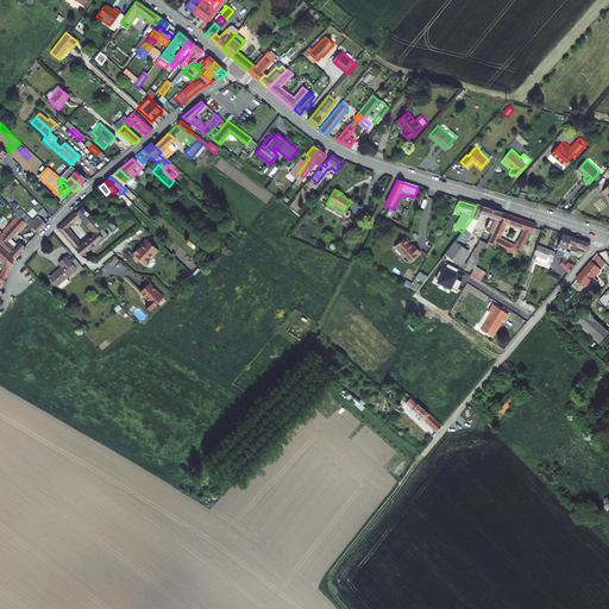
[(476,206),(473,213),(471,219),(462,232),(453,243),(460,249),(475,230),(481,217),(484,207),(476,206)]
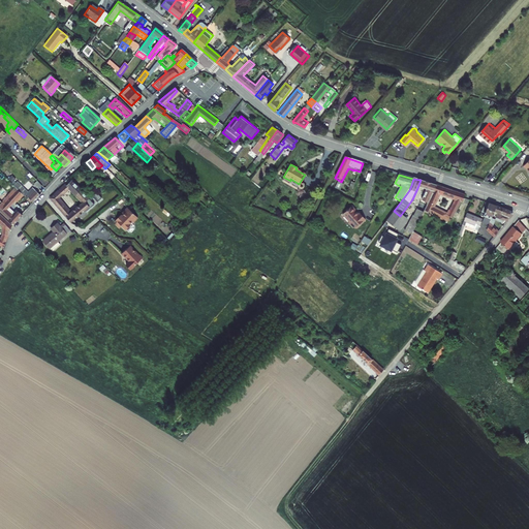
[(40,185),(35,180),(32,183),(38,188),(40,185)]
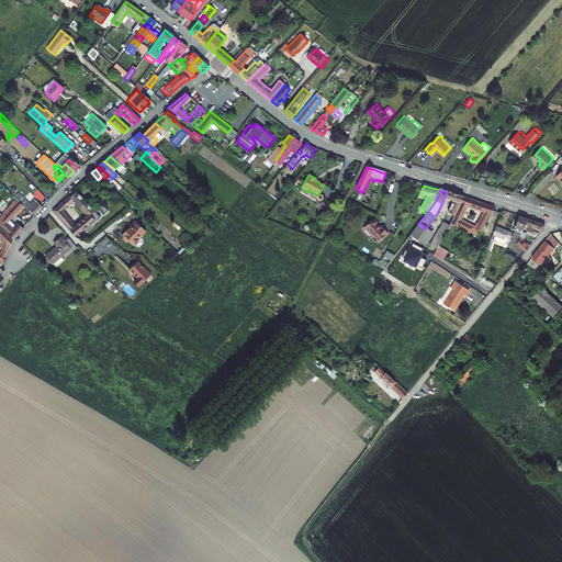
[(447,191),(444,200),(453,203),(446,220),(451,222),(463,198),(447,191)]
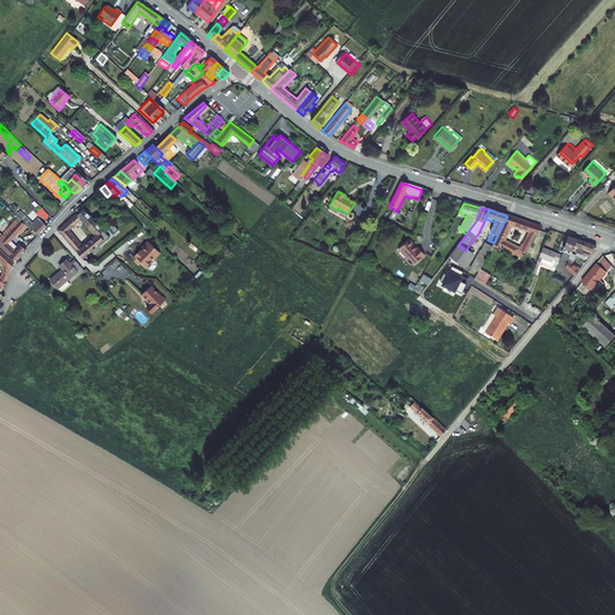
[(37,237),(46,227),(47,226),(39,219),(33,224),(21,212),(17,215),(18,218),(27,226),(37,237)]
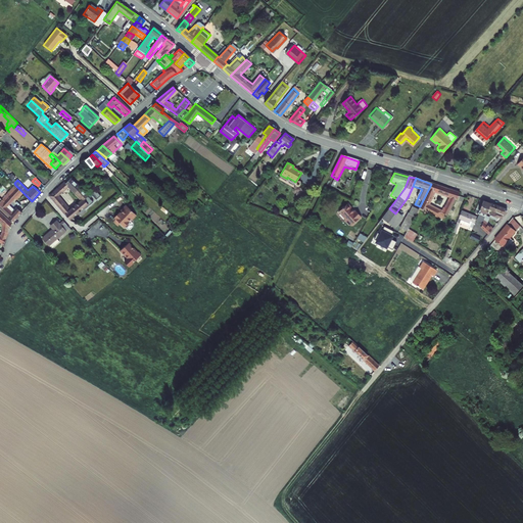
[(65,185),(68,188),(82,201),(84,199),(87,197),(70,180),(65,185)]
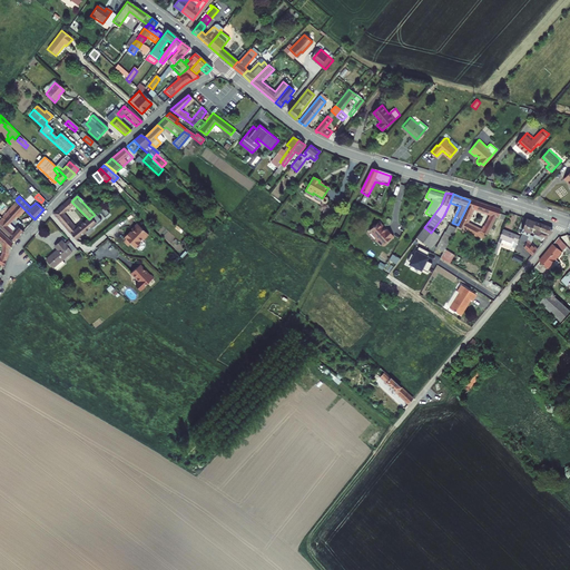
[(370,199),(363,197),(360,203),(366,206),(370,199)]
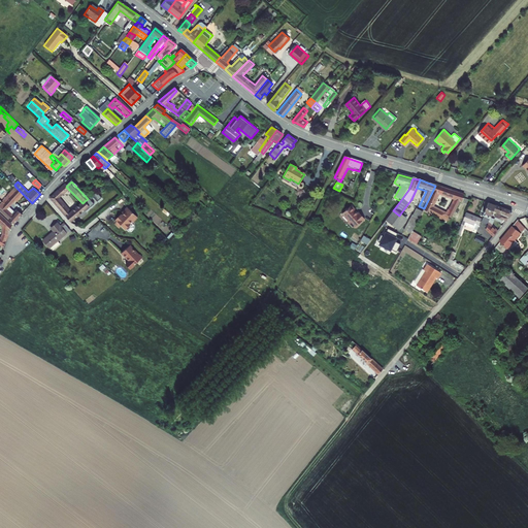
[(58,199),(69,190),(66,187),(65,185),(48,198),(70,223),(89,205),(85,201),(83,203),(70,213),(58,199)]
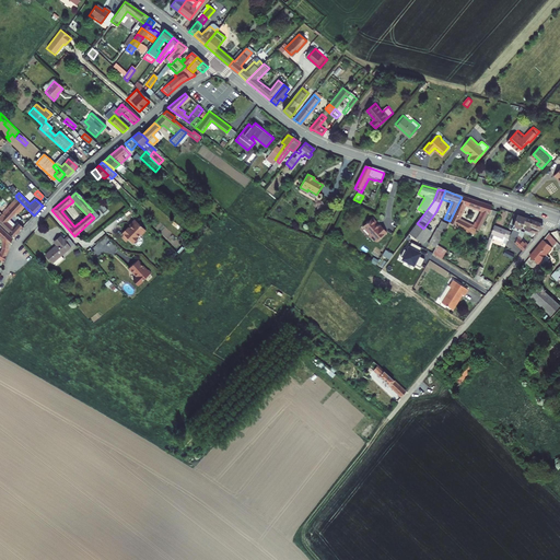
[(469,234),(473,228),(458,220),(465,206),(481,211),(475,229),(476,229),(479,231),(488,213),(490,213),(492,208),(462,197),(451,224),(469,234)]
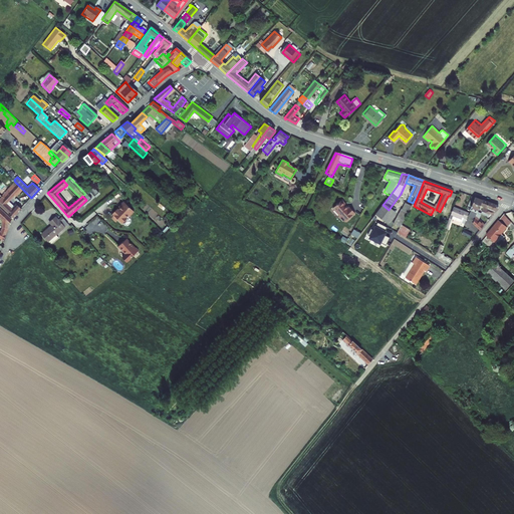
[(0,198),(0,208),(12,220),(20,211),(16,206),(11,211),(6,205),(22,189),(15,182),(0,198)]
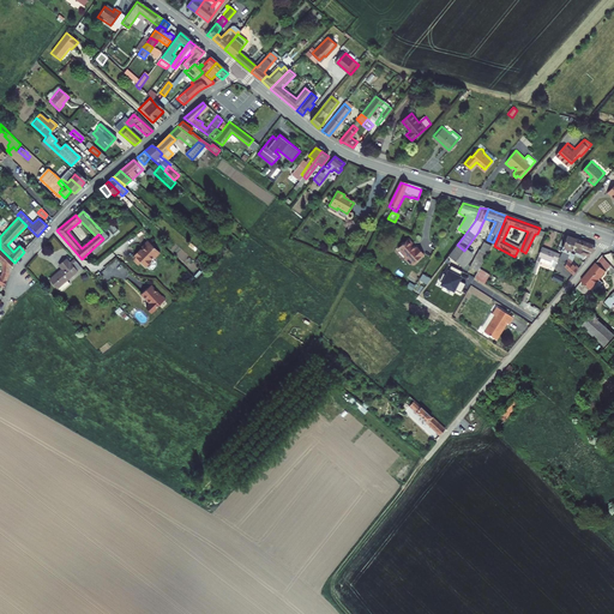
[(576,240),(565,236),(559,245),(567,252),(571,247),(576,240)]
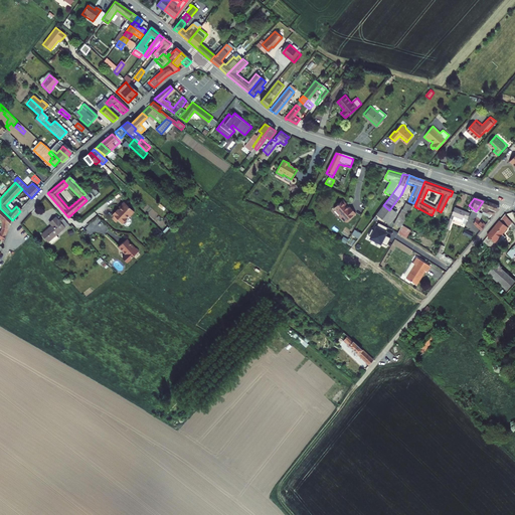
[(345,206),(341,201),(333,209),(340,217),(340,219),(342,221),(344,221),(346,223),(350,220),(349,219),(354,214),(349,209),(347,210),(344,206),(345,206)]
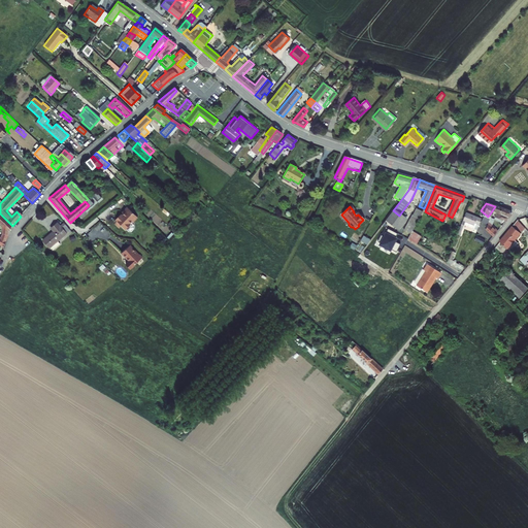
[(424,208),(419,206),(403,236),(408,239),(424,208)]
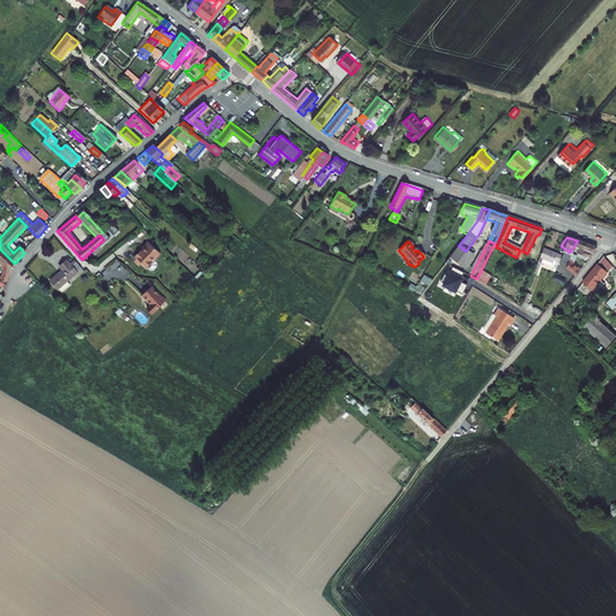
[(573,248),(581,252),(585,244),(578,241),(573,248)]
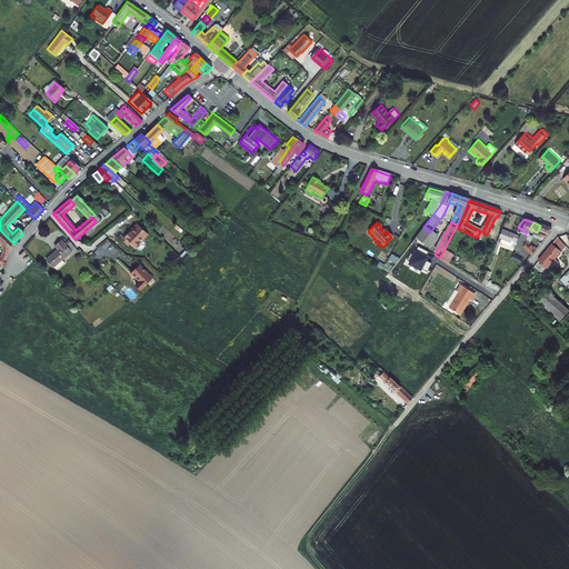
[(148,236),(137,225),(130,230),(132,232),(130,233),(129,232),(123,238),(135,249),(136,248),(138,248),(139,247),(139,245),(140,243),(139,242),(142,239),(143,240),(148,236)]
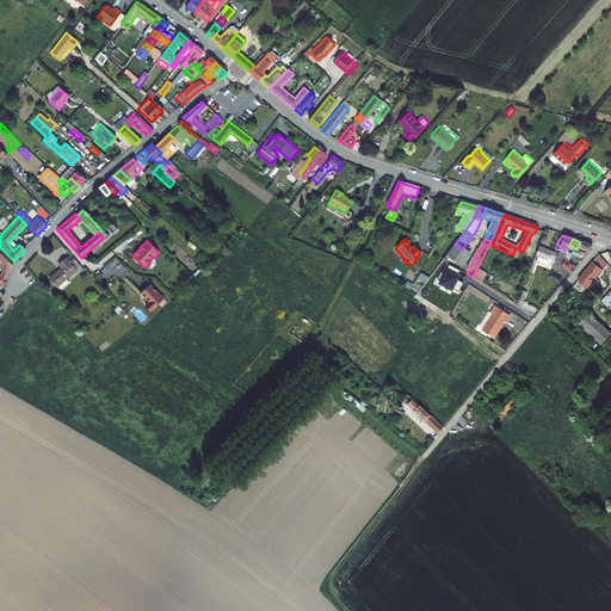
[(594,247),(580,242),(576,250),(575,254),(585,259),(594,247)]
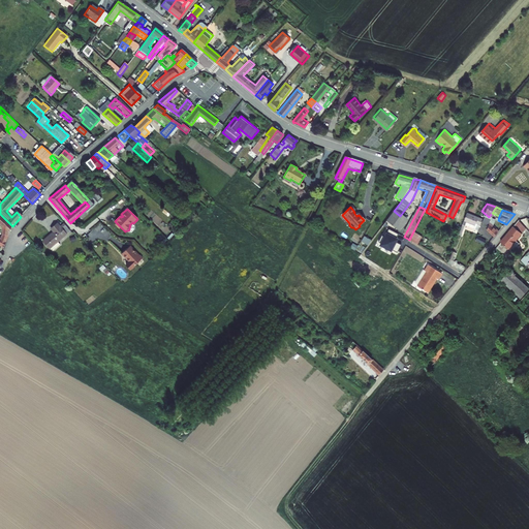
[(400,216),(394,211),(363,255),(375,263),(407,220),(400,216)]
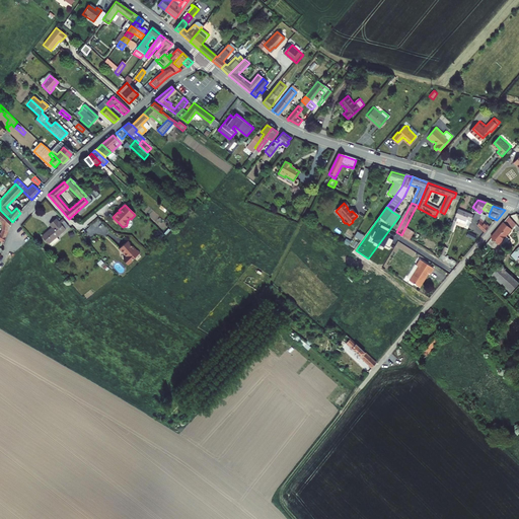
[(468,215),(458,211),(453,223),(454,223),(456,220),(457,220),(456,223),(463,226),(468,215)]
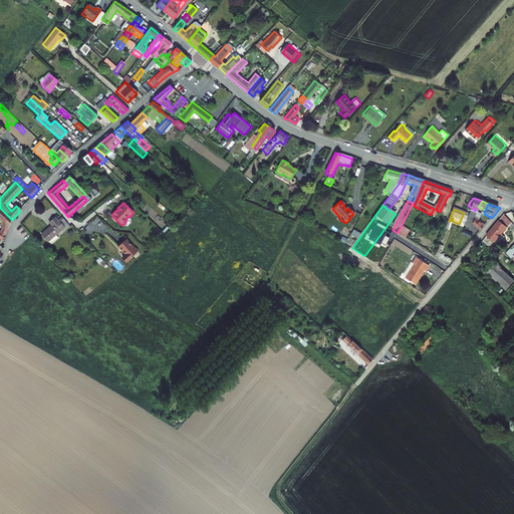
[(0,219),(5,224),(2,229),(6,231),(7,225),(11,221),(0,210),(0,219)]
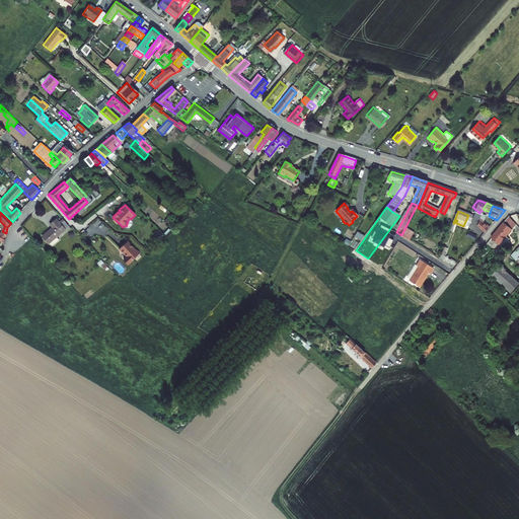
[(488,230),(474,219),(470,224),(484,235),(488,230)]
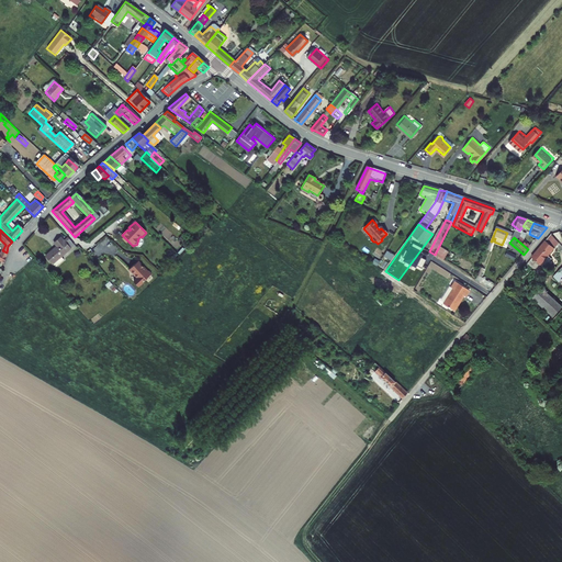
[(60,258),(74,246),(68,240),(65,244),(60,238),(54,244),(56,248),(45,257),(55,268),(63,261),(60,258)]
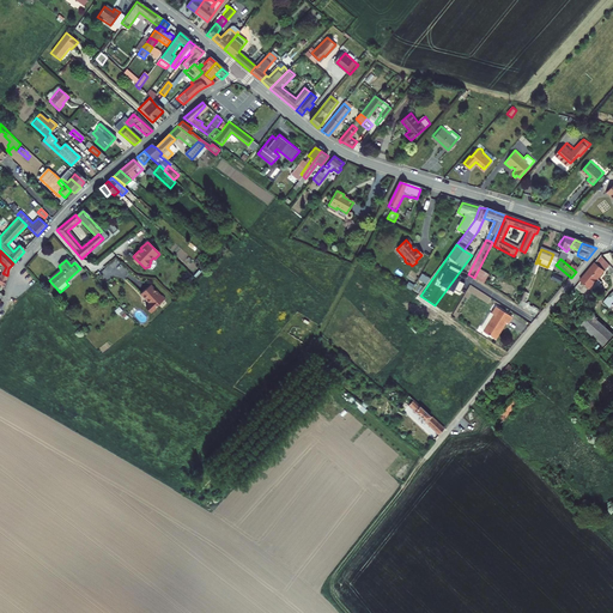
[(595,263),(580,281),(588,290),(604,272),(595,263)]
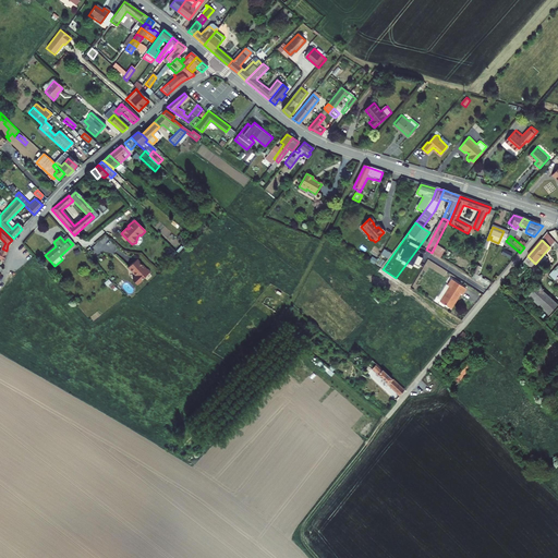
[(134,259),(126,267),(134,276),(131,280),(135,284),(147,273),(134,259)]
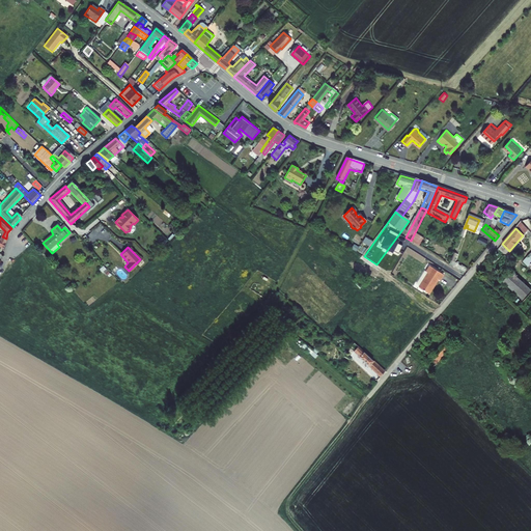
[(422,263),(425,258),(409,248),(406,253),(422,263)]
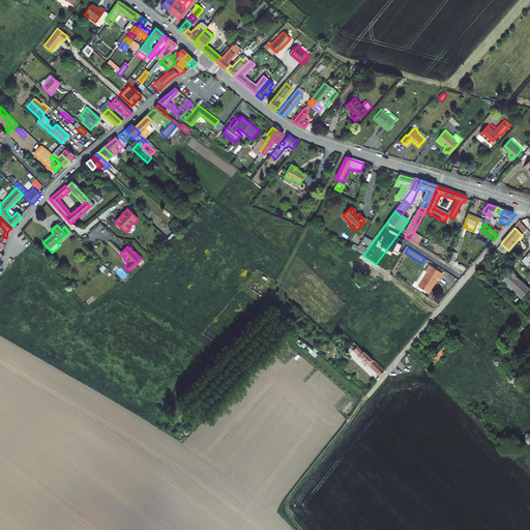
[(437,281),(439,282),(443,276),(429,266),(424,272),(423,271),(417,281),(420,283),(417,288),(427,294),(437,281)]
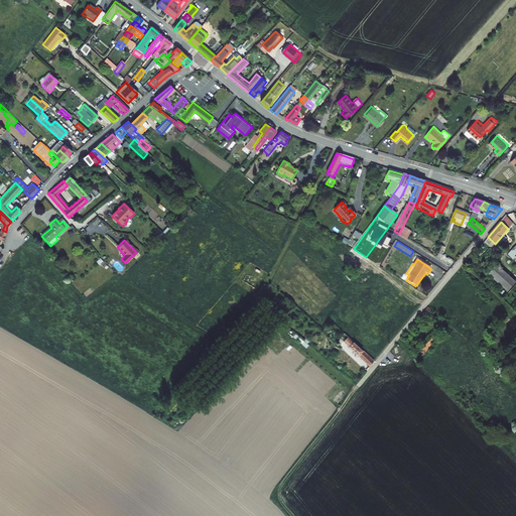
[(490,278),(508,294),(515,285),(515,280),(500,266),(490,278)]
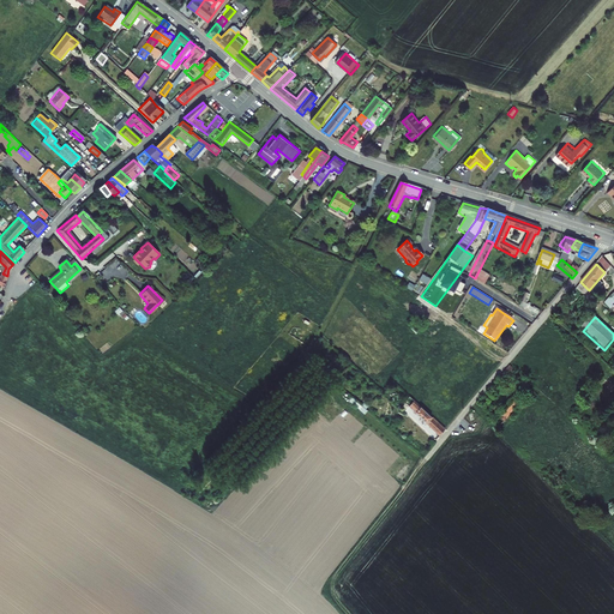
[(501,375),(506,379),(513,371),(509,366),(501,375)]
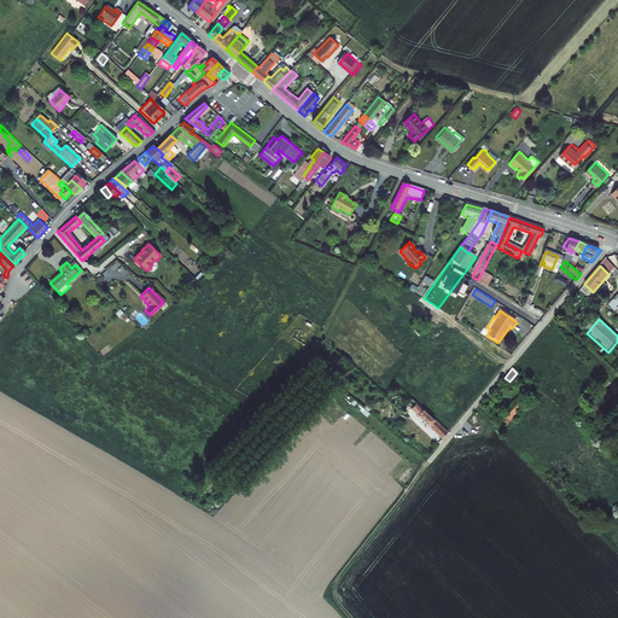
[(509,382),(505,378),(499,385),(507,392),(508,390),(518,397),(522,392),(509,382)]
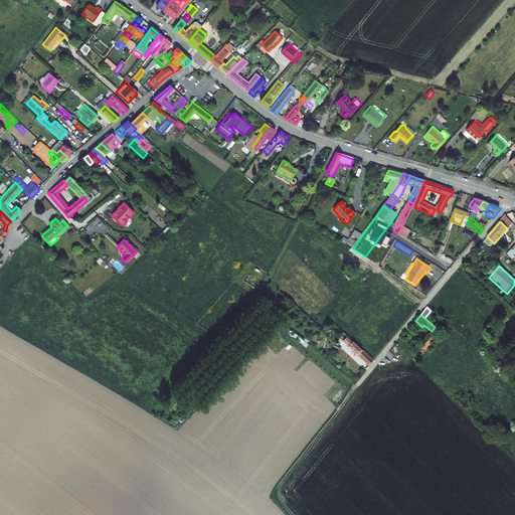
[(374,362),(347,338),(343,343),(370,367),(374,362)]
